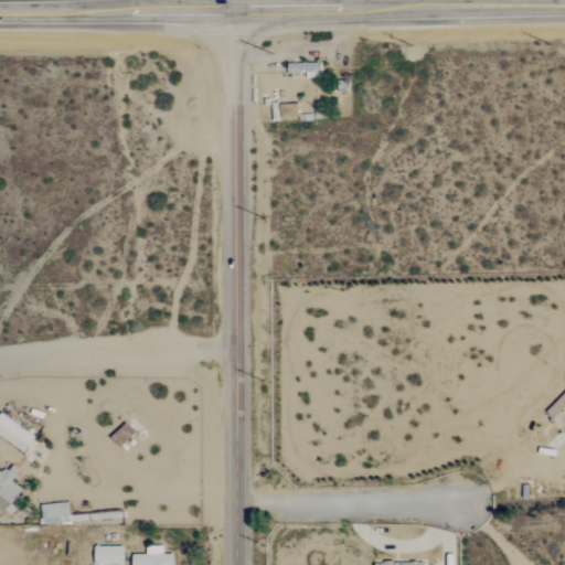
[(307,73),(308,78),(323,78),(322,63),(289,64),(289,73),(307,73)]
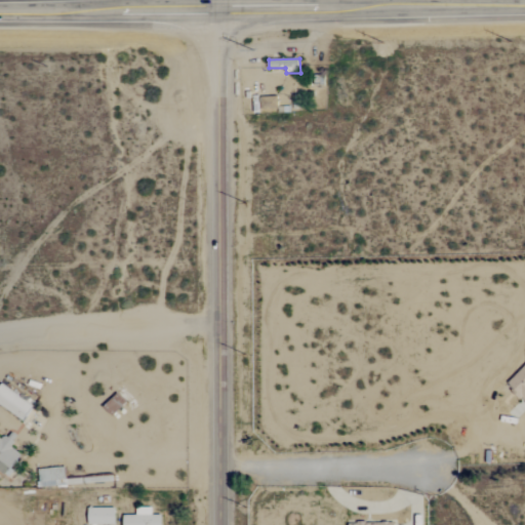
[(260,109),(278,109),(278,97),(260,96),(260,109)]
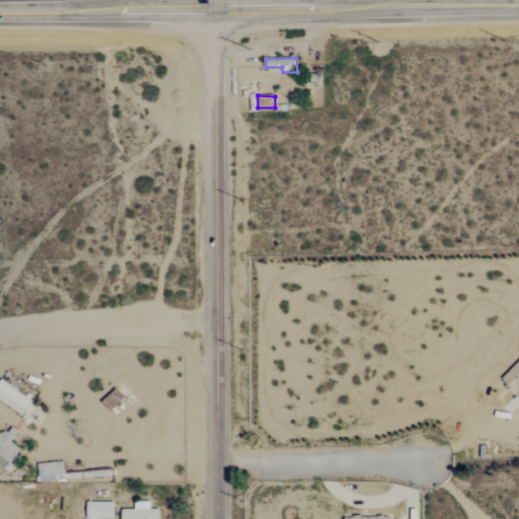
[(0,383),(0,399),(23,417),(33,401),(3,380),(0,383)]
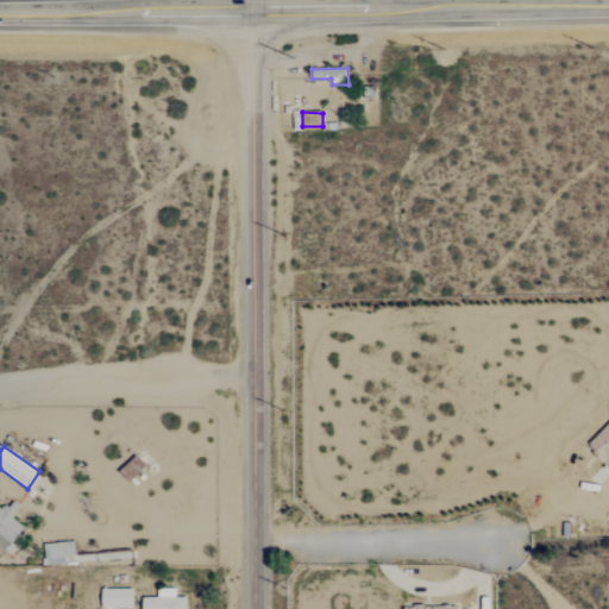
[(0,545),(8,551),(23,527),(8,518),(11,514),(0,506),(0,545)]
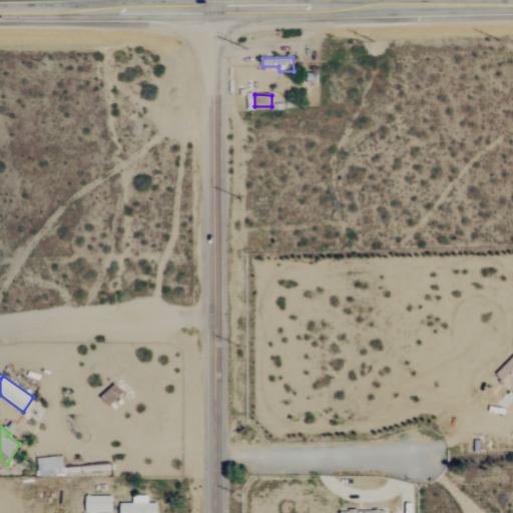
[(63,476),(64,459),(40,458),(39,475),(63,476)]
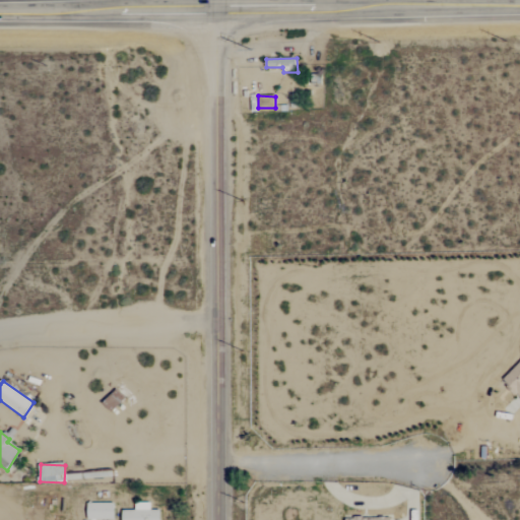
[(161,519),(161,511),(151,511),(151,503),(136,504),(137,511),(124,511),(124,519),(161,519)]
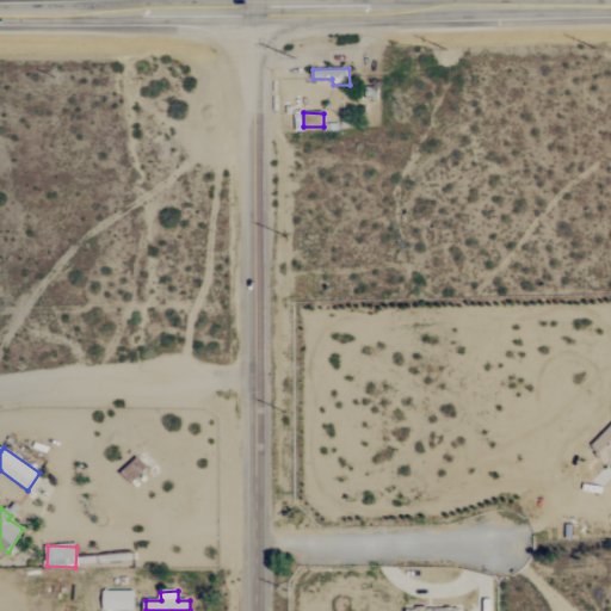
[(104,610),(111,610),(135,610),(135,592),(105,592),(104,610)]
